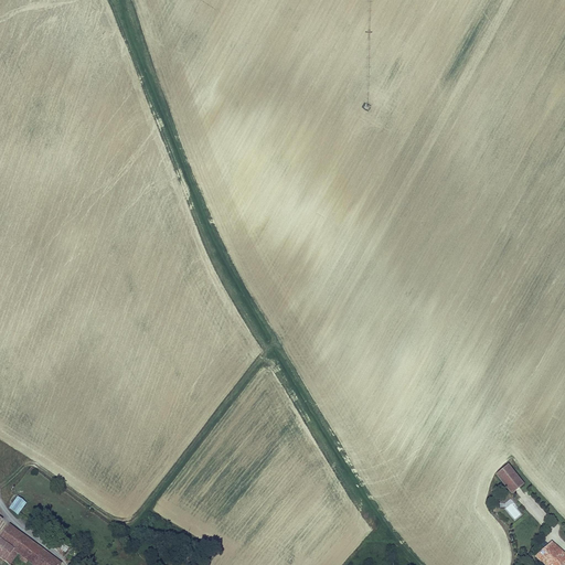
[(510,496),(523,486),(507,467),(494,478),(510,496)]
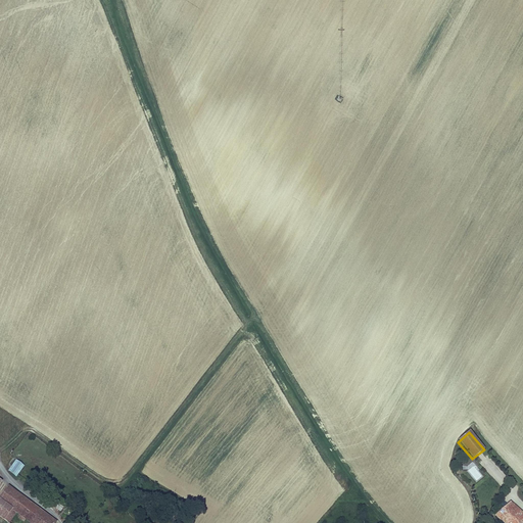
[(9,470),(16,475),(24,465),(16,460),(9,470)]
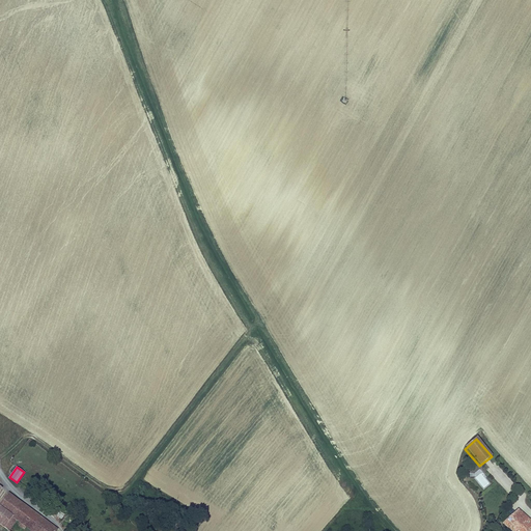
[(35,530),(42,524),(29,514),(33,509),(7,491),(0,500),(0,524),(3,526),(11,515),(17,520),(20,522),(18,525),(23,529),(25,526),(30,530),(31,530),(35,530)]
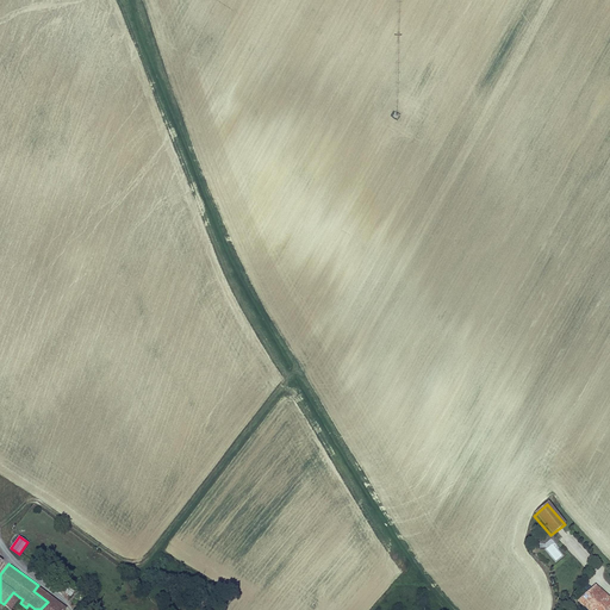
[(48,602),(53,596),(38,585),(33,591),(48,602)]
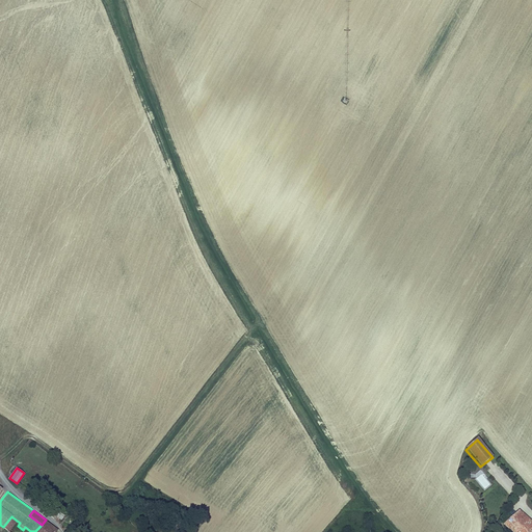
[(509,531),(531,531),(531,524),(517,511),(504,527),(509,531)]
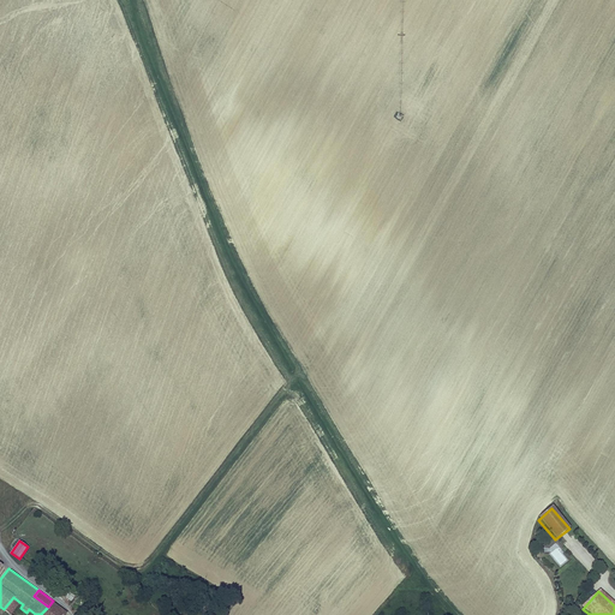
[(4,609),(10,614),(19,602),(13,597),(4,609)]
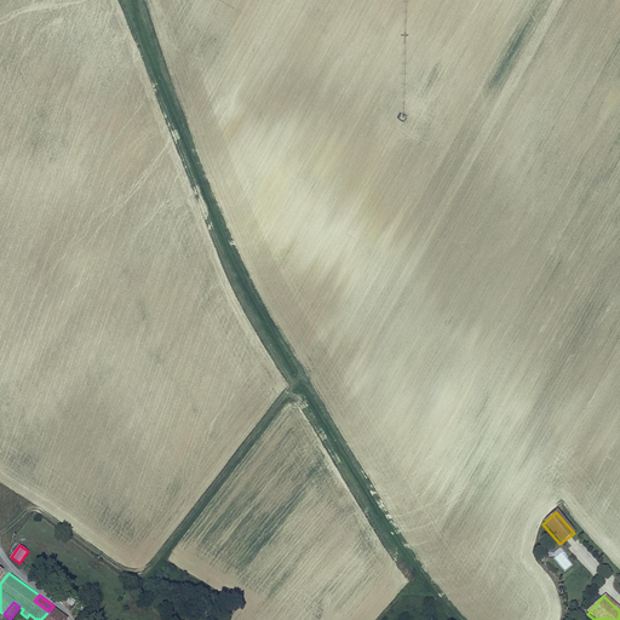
[(34,619),(63,619),(67,616),(53,606),(49,612),(41,619),(36,619),(35,619),(34,619)]
